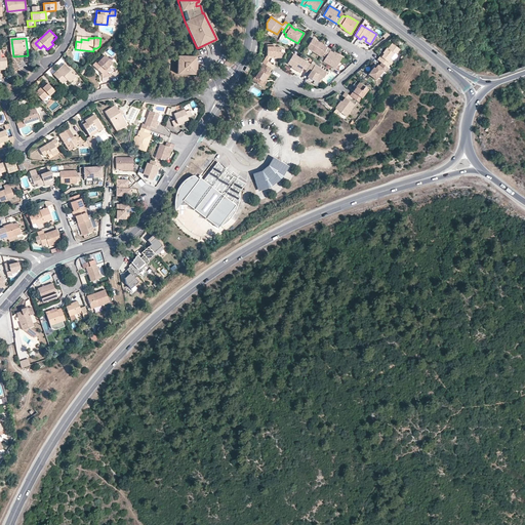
[(322,55),(327,48),(320,43),(319,45),(315,42),(316,41),(312,39),(306,48),(321,57),(322,55)]
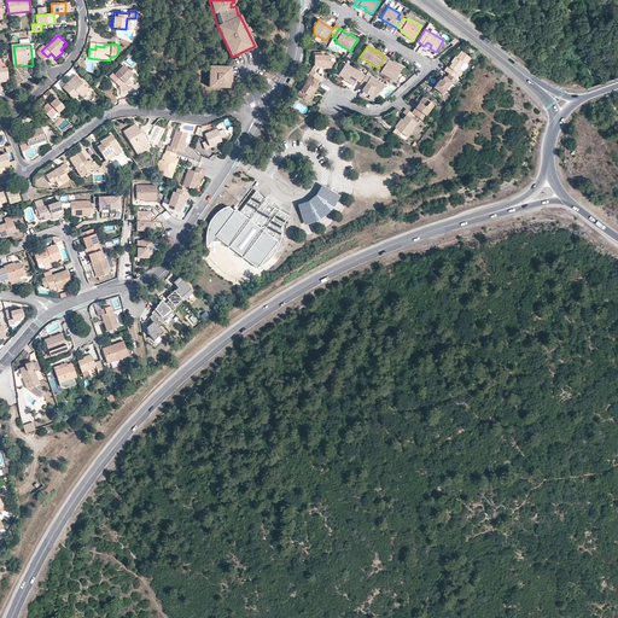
[(448,68),(444,71),(449,75),(456,81),(460,76),(458,74),(461,70),(466,64),(467,65),(472,59),(462,52),(458,59),(455,58),(452,63),(453,64),(449,68),(448,68)]
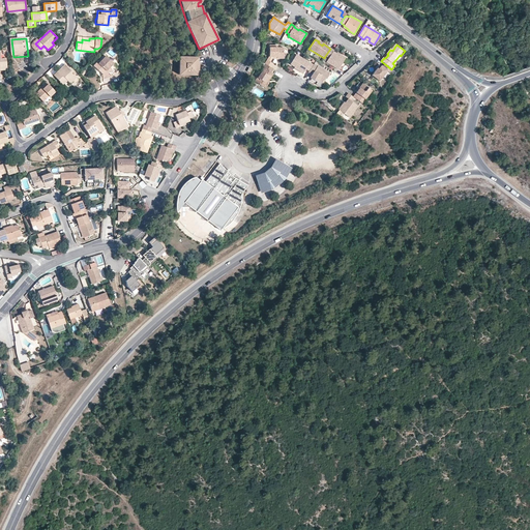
[(269,57),(265,64),(266,64),(271,68),(274,64),(270,62),(272,59),(272,57),(277,57),(277,59),(284,59),(285,48),(277,48),(277,46),(270,46),(269,57)]
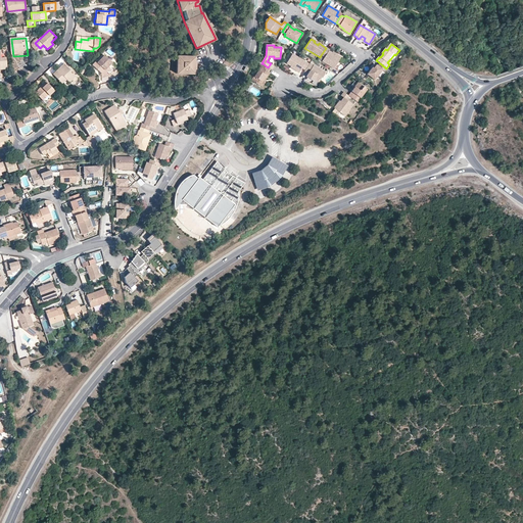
[(329,50),(326,48),(321,55),(324,57),(322,61),(334,68),(340,57),(334,53),(333,54),(328,51),(329,50)]
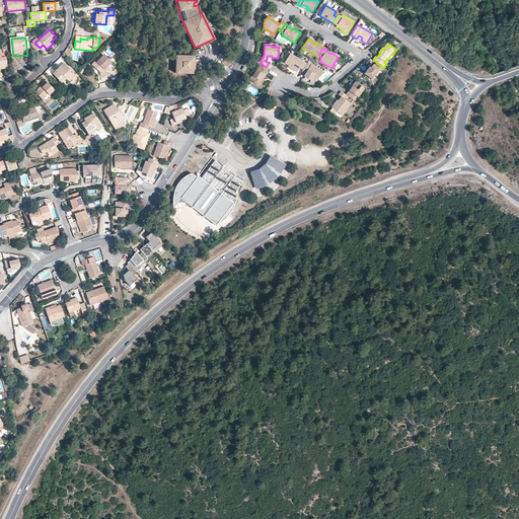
[(300,67),(303,70),(307,64),(290,54),(285,63),(289,66),(298,71),(300,67)]
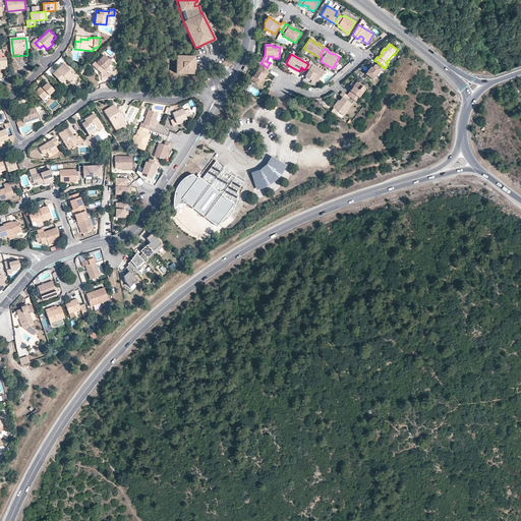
[(104,69),(109,74),(113,69),(113,63),(104,55),(97,62),(96,61),(93,65),(101,73),(104,69)]
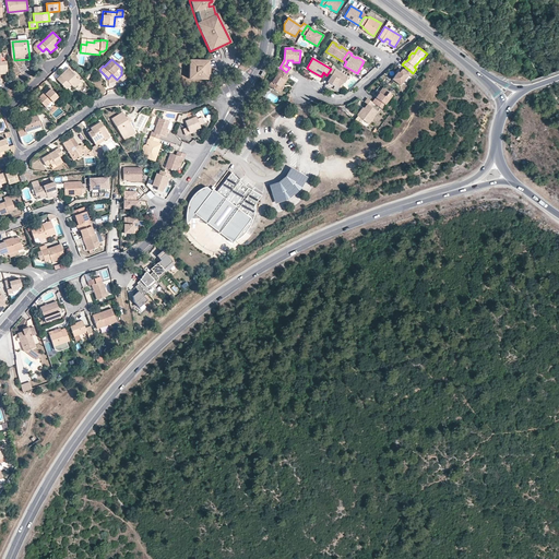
[(203,59),(189,60),(189,79),(205,79),(206,79),(207,78),(209,78),(209,76),(209,62),(209,61),(207,61),(206,60),(205,60),(203,59)]
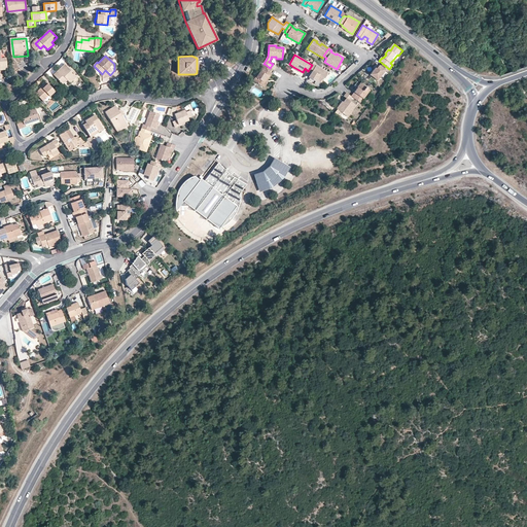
[(308,71),(307,72),(311,74),(309,77),(315,81),(316,79),(320,82),(323,77),(324,78),(328,73),(313,63),(312,65),(308,71)]
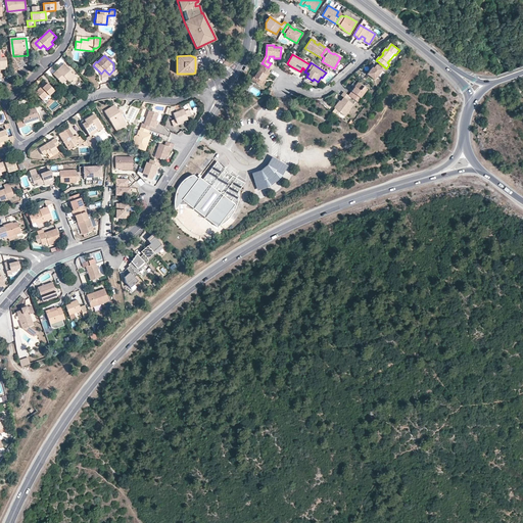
[(63,63),(53,74),(62,84),(66,80),(68,82),(76,76),(63,63)]
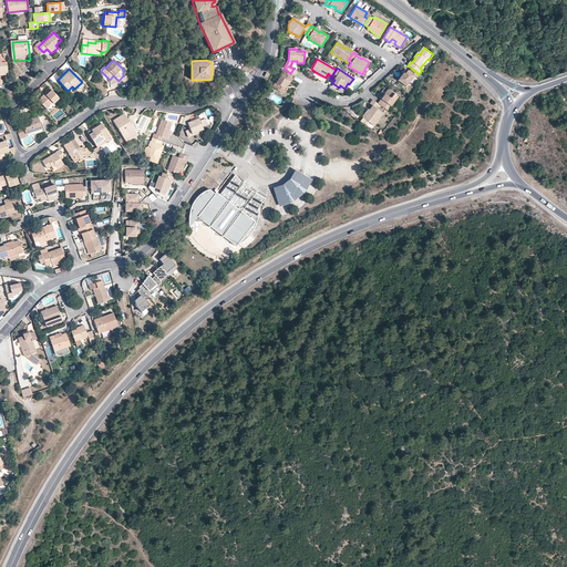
[(290,78),(292,74),(290,73),(285,69),(272,88),(272,89),(274,89),(284,94),(287,89),(292,79),(290,78)]
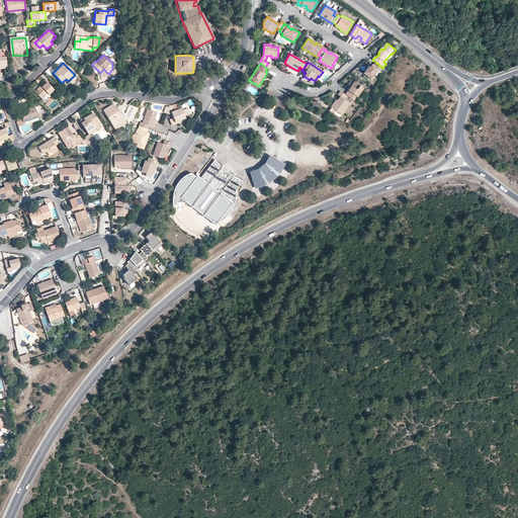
[(382,68),(376,63),(374,66),(371,64),(364,74),(371,80),(379,70),(381,72),(383,69),(382,68)]
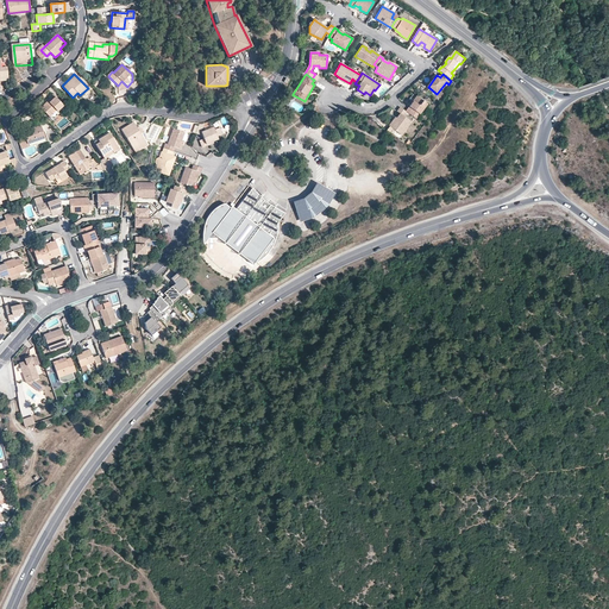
[(293,94),(287,90),(283,95),(290,100),(294,95),(293,95),(293,94)]
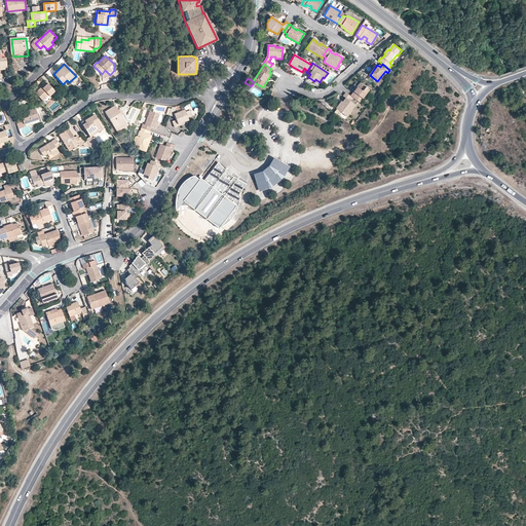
[(44,85),(36,92),(42,101),(48,95),(49,96),(54,90),(46,82),(43,84),(44,85)]
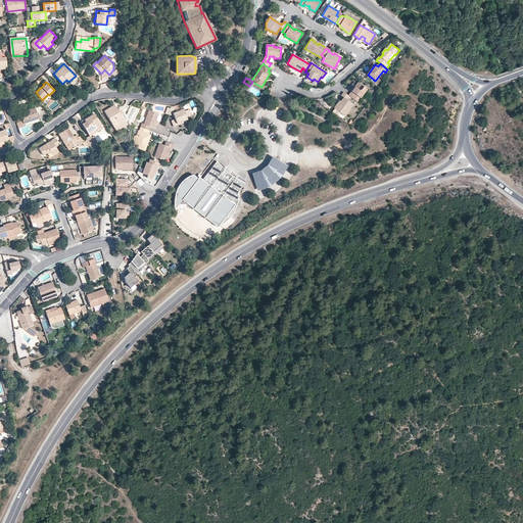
[(350,97),(355,100),(358,97),(360,98),(366,89),(358,83),(348,95),(350,97)]
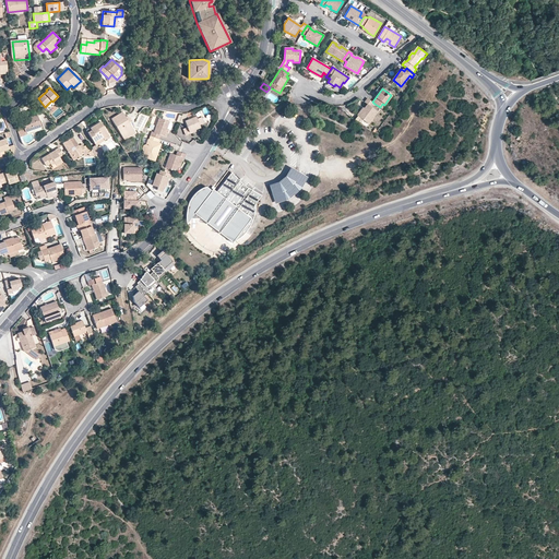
[(372,102),(368,98),(365,102),(367,104),(363,110),(360,109),(356,116),(369,125),(378,113),(372,107),(375,104),(372,102)]
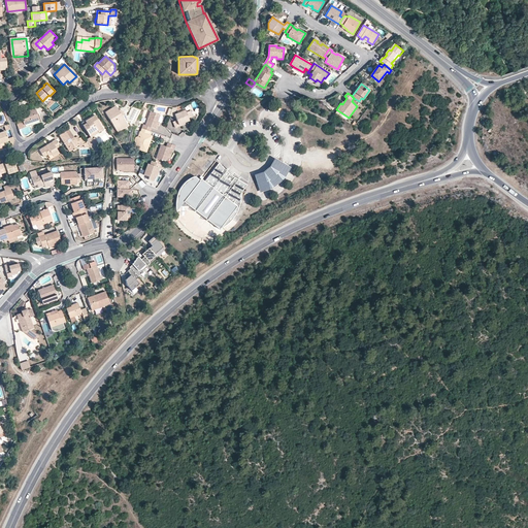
[(119,132),(124,129),(122,126),(126,123),(117,106),(106,112),(119,132)]
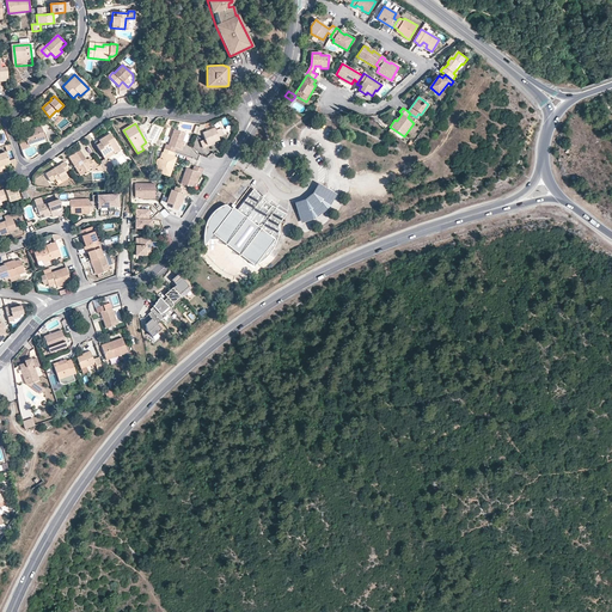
[(196,134),(203,135),(204,139),(207,146),(213,144),(212,142),(214,141),(219,139),(218,136),(215,129),(214,128),(202,133),(206,123),(204,123),(201,124),(200,124),(196,134)]
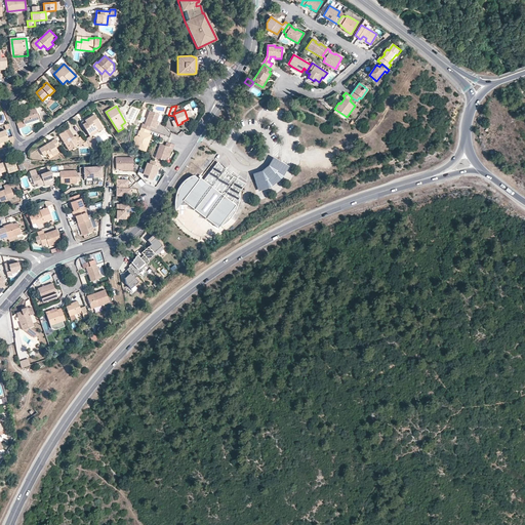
[(28,136),(35,131),(33,124),(41,121),(40,119),(39,119),(35,108),(31,110),(21,114),(23,120),(25,126),(18,128),(21,133),(23,136),(25,137),(26,137),(28,136)]
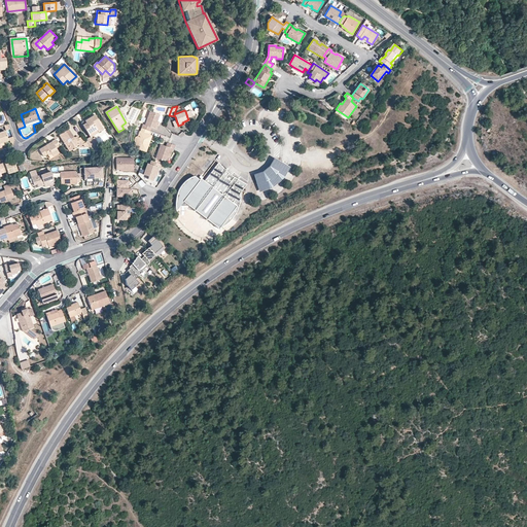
[(146,126),(150,127),(157,130),(159,126),(156,125),(159,121),(161,115),(151,112),(146,125),(146,126)]
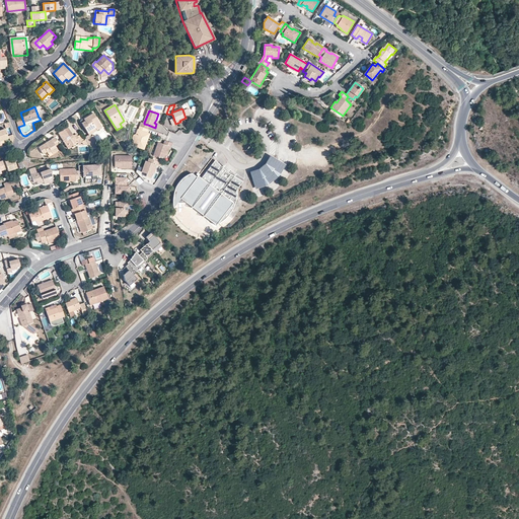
[(95,128),(97,130),(101,127),(93,113),(83,119),(85,121),(82,123),(87,133),(95,128)]
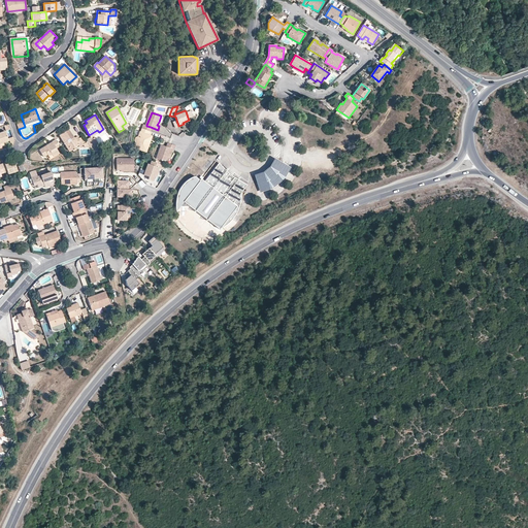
[(143,128),(142,129),(141,133),(140,132),(138,137),(138,136),(135,138),(135,140),(136,143),(134,147),(144,152),(146,146),(149,145),(150,143),(149,140),(151,136),(150,135),(152,132),(150,131),(143,128)]
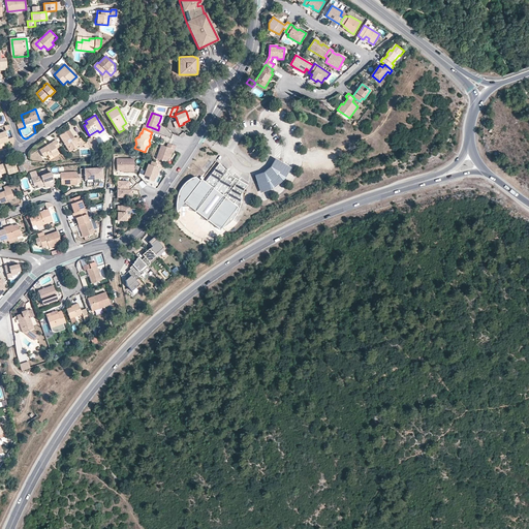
[(79,145),(80,147),(84,145),(79,137),(76,139),(74,138),(69,130),(60,136),(67,149),(74,145),(75,147),(79,145)]
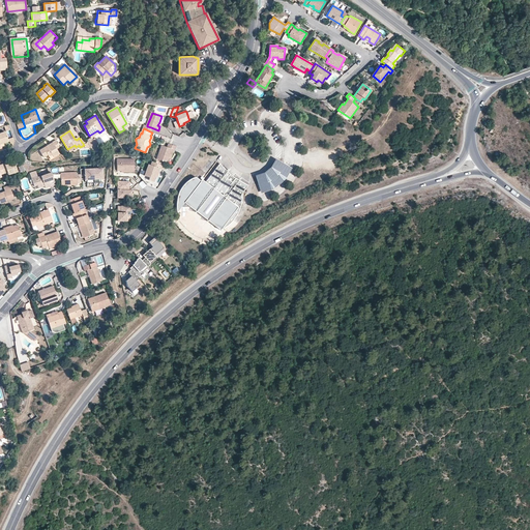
[(0,150),(3,150),(1,145),(0,146),(0,144),(3,143),(8,141),(7,139),(5,131),(0,133),(0,150)]
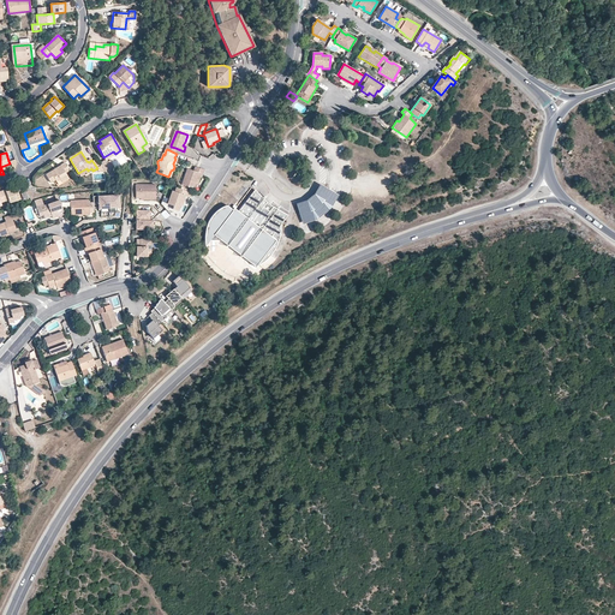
[(102,165),(112,181),(119,180),(114,173),(107,162),(106,160),(100,162),(102,165)]
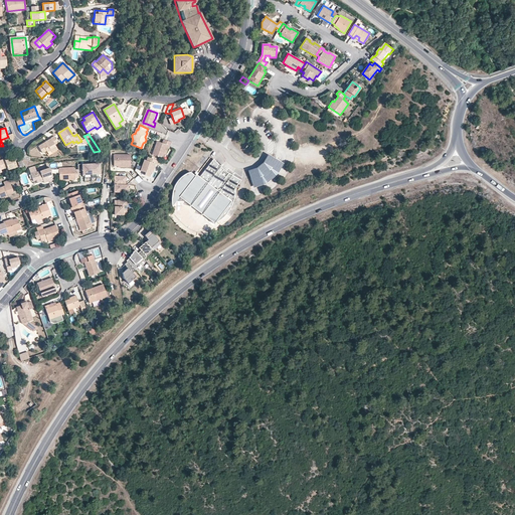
[(90,136),(96,145),(102,145),(102,142),(97,142),(93,135),(90,136)]
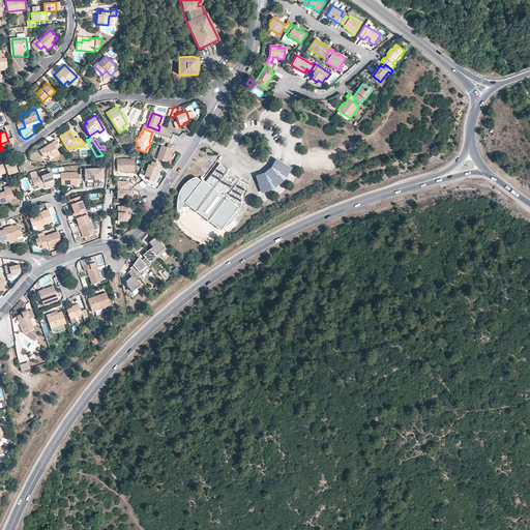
[(60,146),(56,140),(39,150),(43,157),(48,154),(49,156),(53,154),(54,156),(59,153),(57,148),(60,146)]
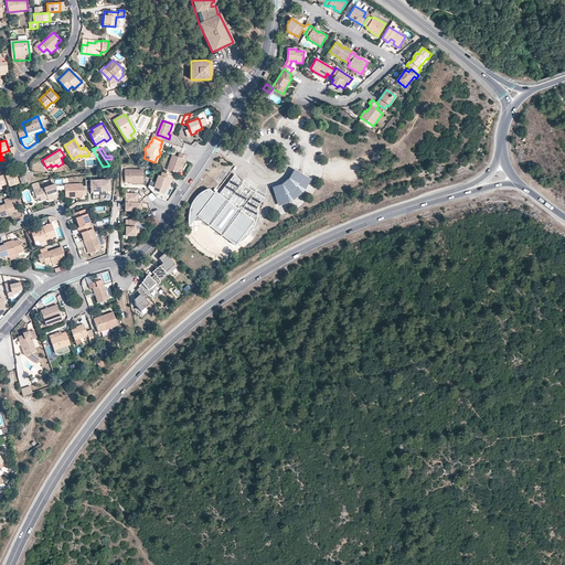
[(187,161),(188,157),(179,153),(178,158),(172,156),(168,170),(178,173),(180,170),(183,160),(185,161),(187,161)]
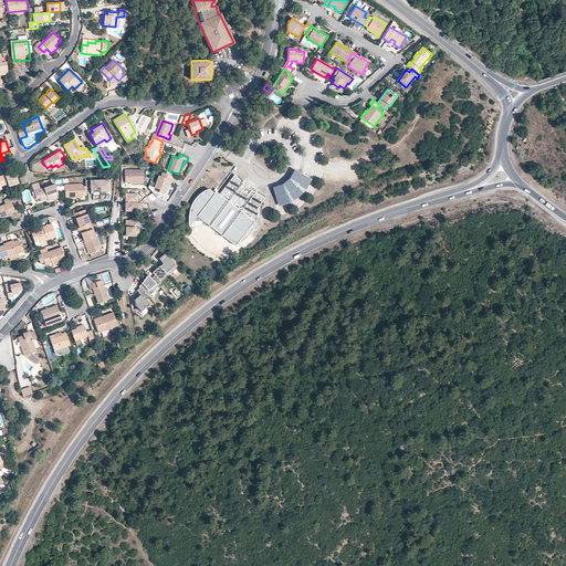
[(144,171),(126,171),(126,185),(144,185),(144,171)]
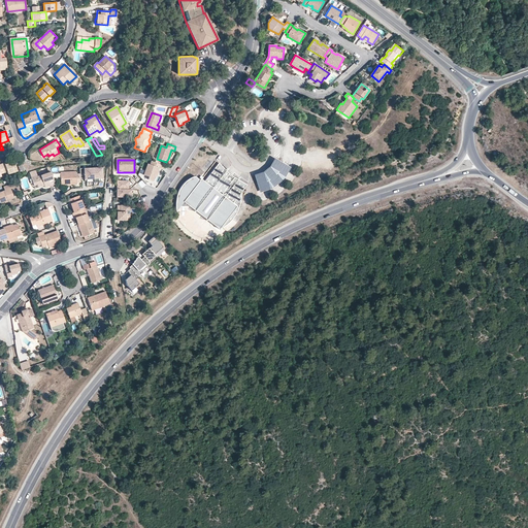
[(162,169),(163,166),(152,162),(150,165),(147,165),(143,176),(149,177),(147,180),(153,183),(155,176),(157,177),(159,172),(158,171),(159,168),(162,169)]
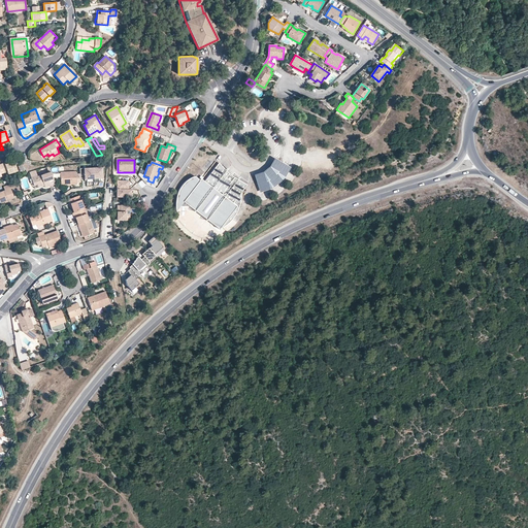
[(239,179),(234,176),(230,180),(226,177),(229,172),(227,170),(222,166),(218,162),(203,180),(201,178),(200,177),(199,179),(194,176),(190,177),(187,179),(186,180),(184,183),(180,187),(178,189),(176,195),(175,199),(175,200),(175,202),(175,206),(175,208),(175,209),(176,211),(180,205),(189,206),(220,229),(222,227),(223,228),(226,225),(228,223),(233,219),(234,218),(236,216),(238,208),(240,204),(240,202),(241,197),(241,192),(246,184),(242,180),(239,179)]
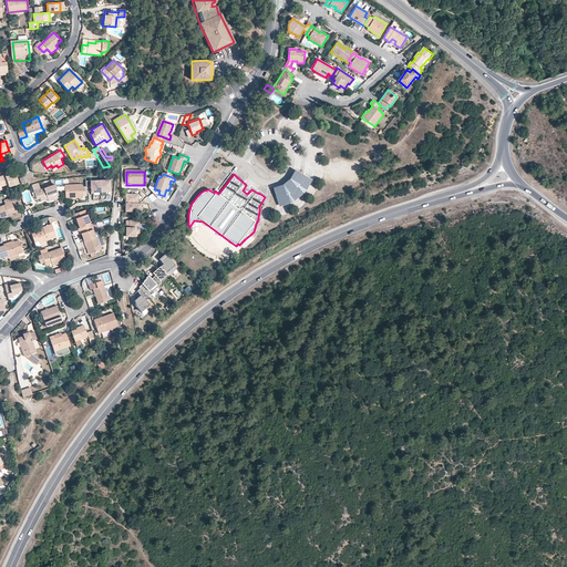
[(1,177),(6,187),(9,186),(10,188),(19,185),(16,175),(10,176),(10,175),(1,177)]
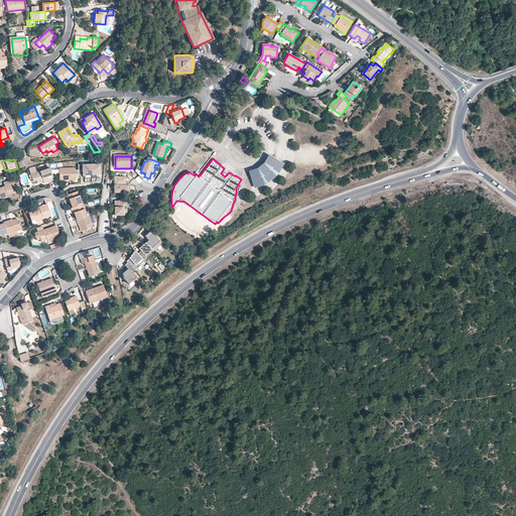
[(102,163),(91,164),(92,178),(98,177),(98,174),(100,174),(100,167),(102,167),(102,163)]
